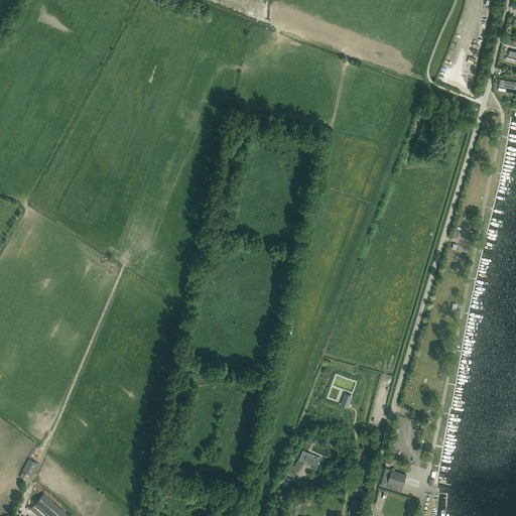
[(515,82),(500,80),(499,87),(515,90),(515,82)]
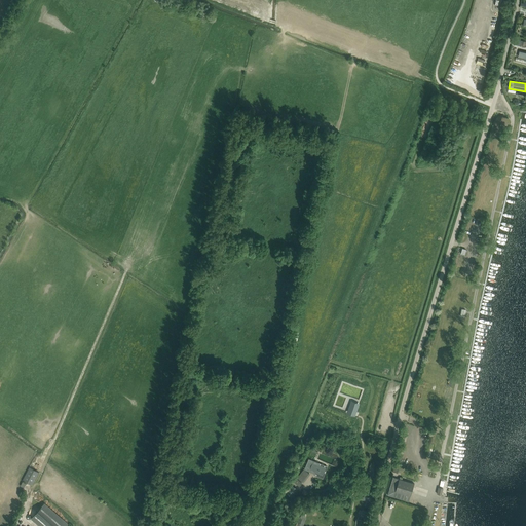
[(325,468),(317,464),(318,463),(309,459),(305,470),(314,474),(315,472),(323,475),(325,468)]
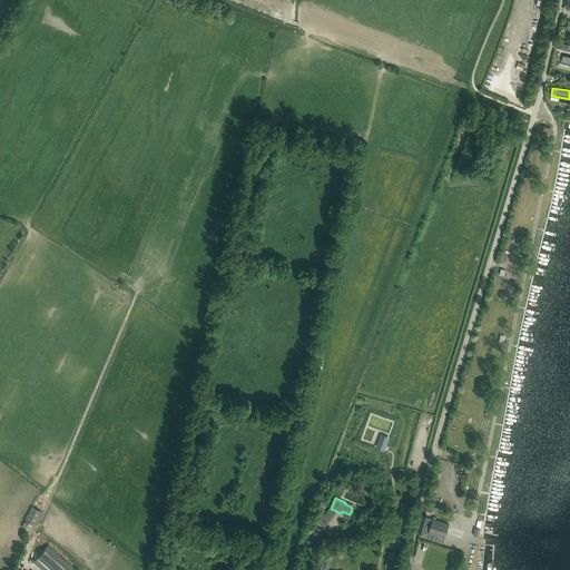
[(42,512),(31,507),(25,520),(35,527),(42,512)]
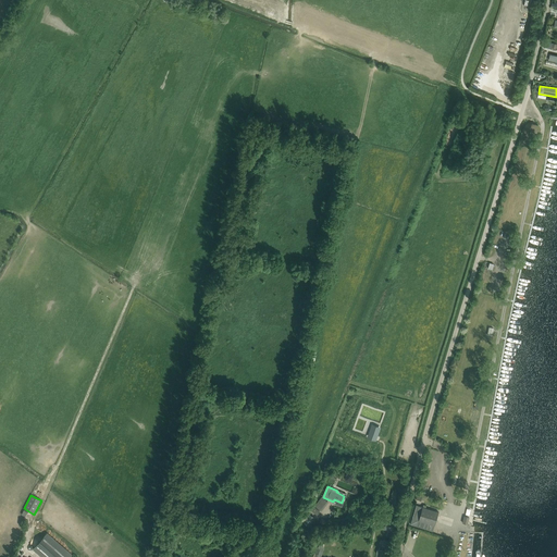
[(316,507),(320,510),(327,502),(323,498),(316,507)]
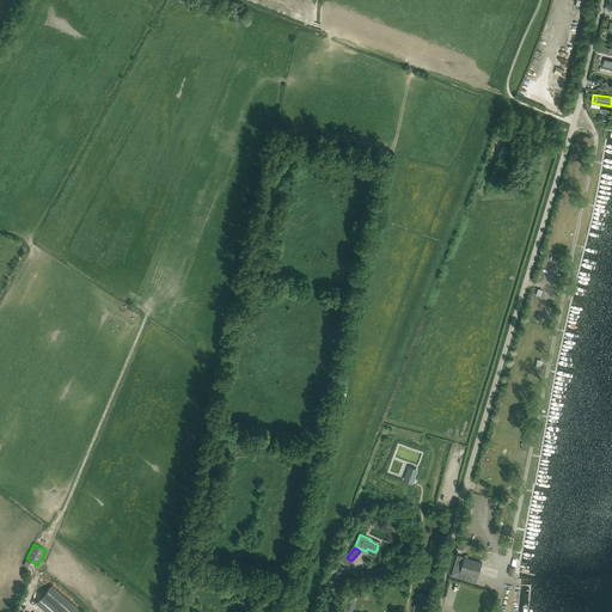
[(458,555),(453,571),(451,576),(476,583),(478,577),(482,563),(467,558),(469,556),(465,555),(465,557),(458,555)]
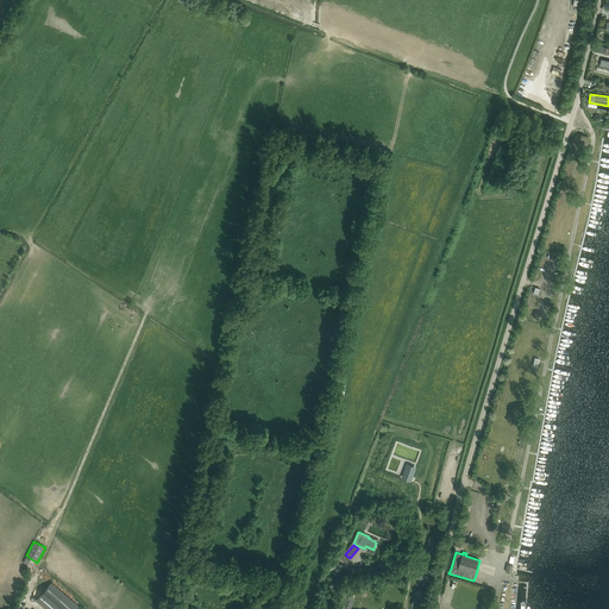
[(343,567),(336,562),(330,570),(337,575),(343,567)]
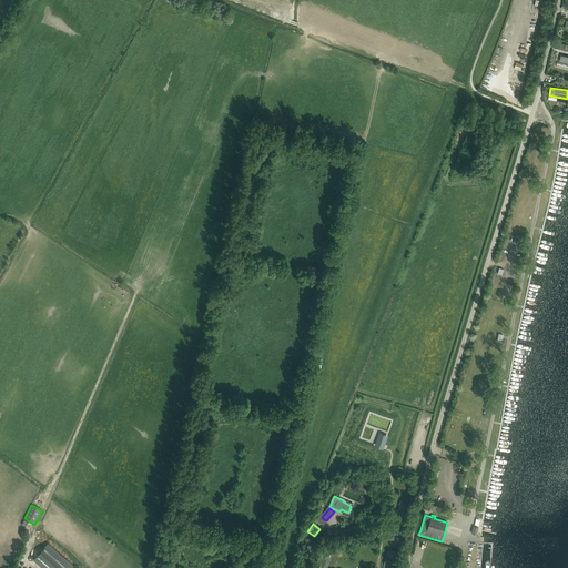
[(71,567),(73,567),(72,566),(47,545),(34,559),(43,567),(71,567)]
